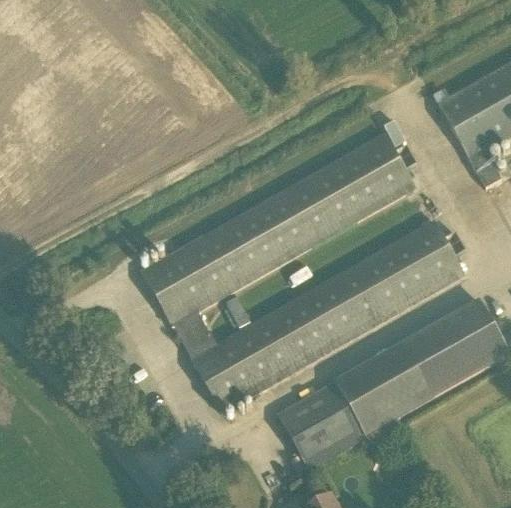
[(488,188),(503,179),(489,152),(510,139),(510,62),(439,103),(488,188)]
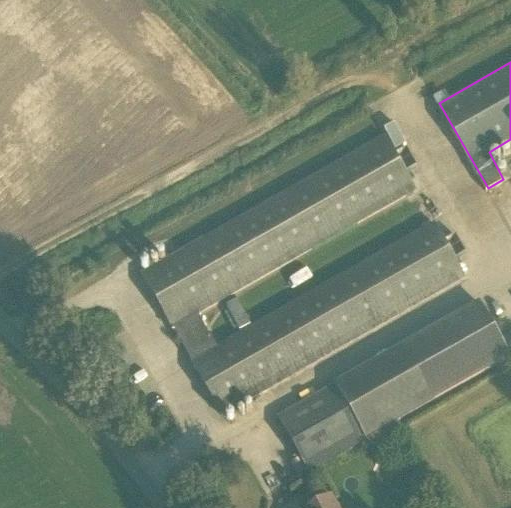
[(218,344),(200,312),(418,189),(407,170),(417,164),(407,146),(397,152),(387,135),(144,274),(173,326),(173,330),(194,360),(193,361),(223,413),(466,275),(455,257),(466,250),(456,233),(445,239),(435,221),(218,344)]
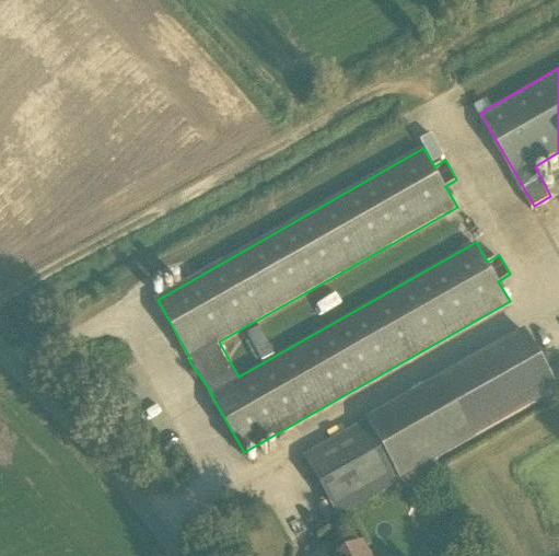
[(247,333),(261,360),(274,354),(259,326),(247,333)]
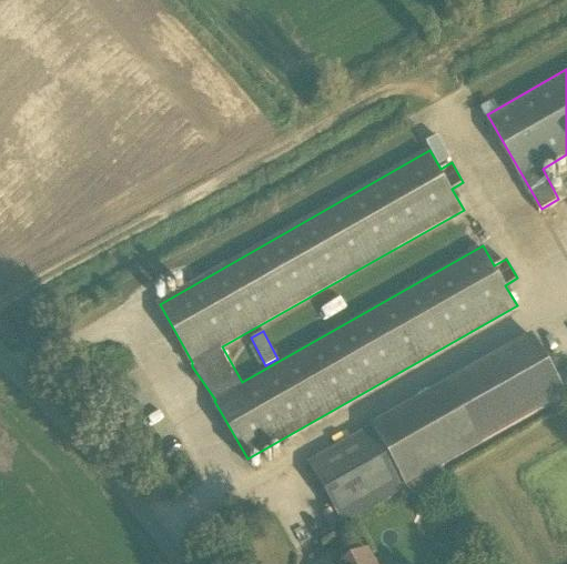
[(449,384),(375,426),(374,426),(311,462),(343,521),(407,484),(482,442),(566,396),(566,393),(535,335),(449,384)]
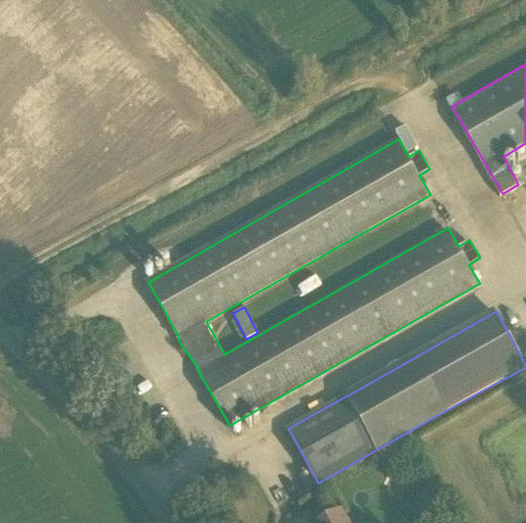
[(351,522),(343,507),(314,522),(351,522)]
